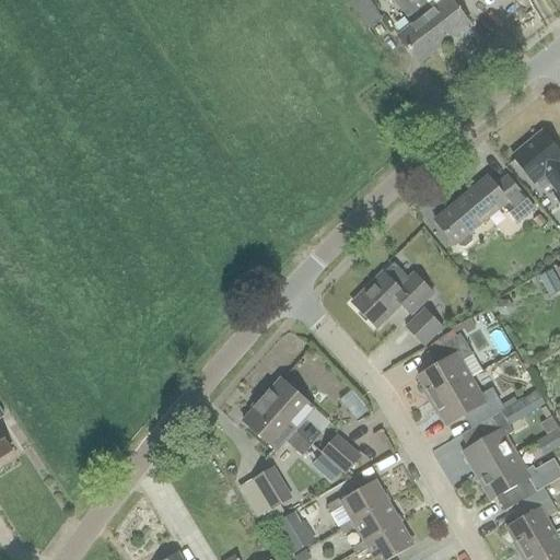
[(350,0),(370,30),(384,21),(370,0),(350,0)]
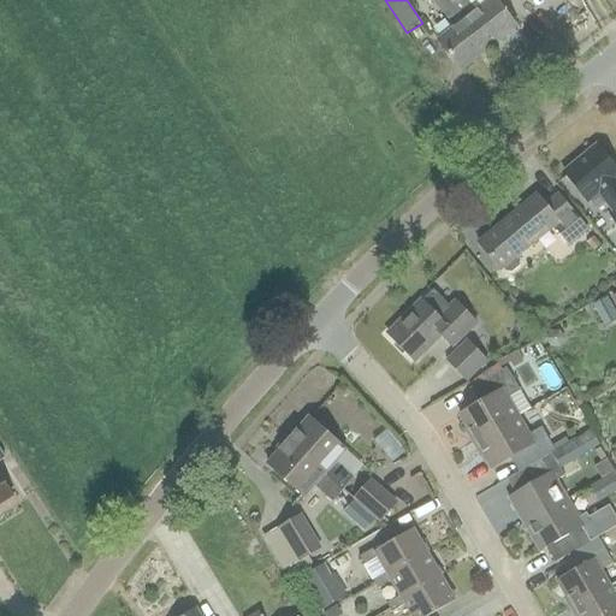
[(462,70),(491,48),(449,0),(432,0),(449,22),(452,18),(458,27),(440,41),(462,70)]
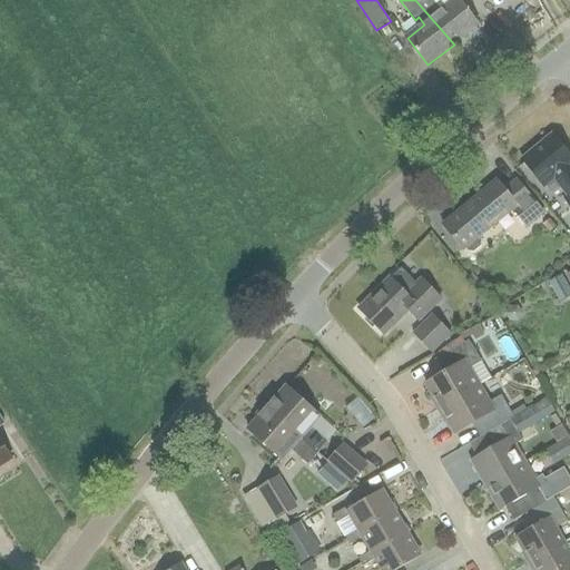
[(415,0),(454,45),(479,26),(458,0),(455,0),(442,11),(433,0),(415,0)]
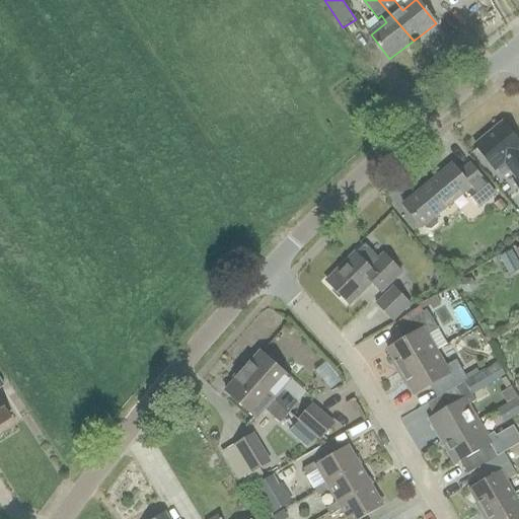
[(518,141),(504,123),(476,146),(497,171),(506,163),(518,179),(516,182),(518,186),(518,141)]
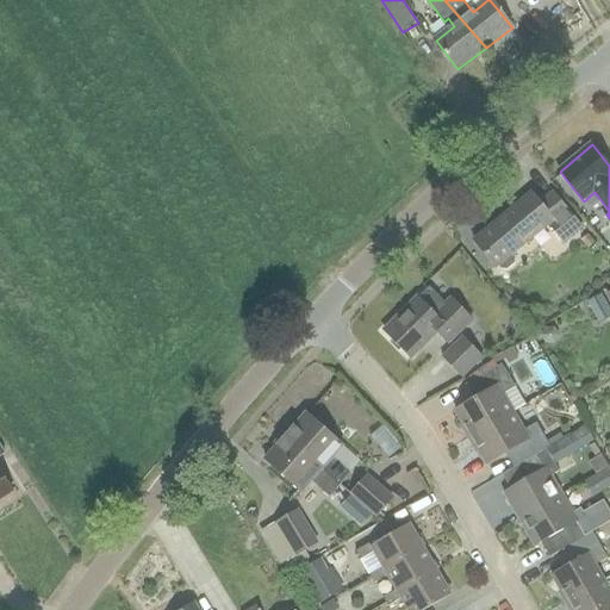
[(515,266),(515,260),(511,255),(549,224),(565,244),(584,229),(554,193),(541,204),(534,193),(474,242),(485,255),(485,254),(496,267),(497,267),(500,271),(508,271),(515,266)]
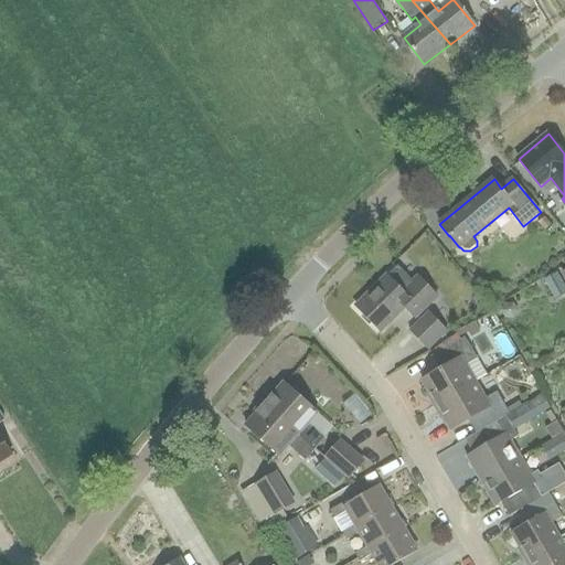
[(388,277),(387,276),(355,307),(381,332),(405,308),(416,319),(438,297),(417,277),(411,284),(396,268),(388,277)]
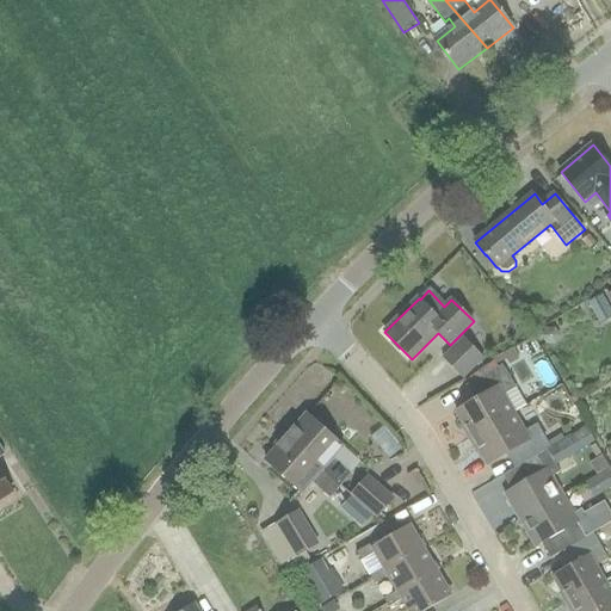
[(610,316),(610,309),(603,294),(588,302),(600,323),(610,316)]
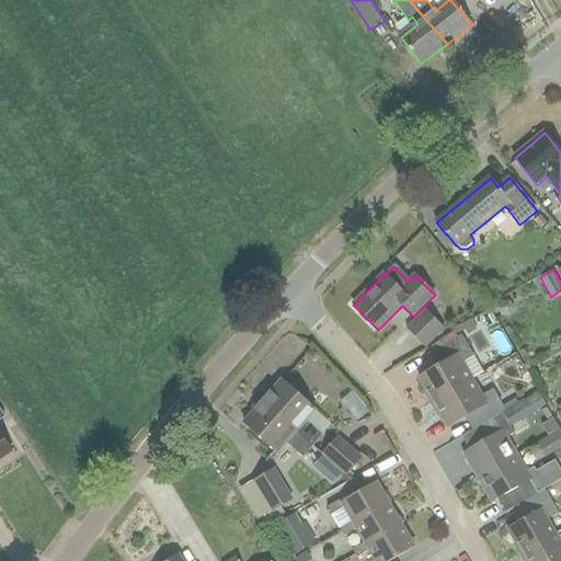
[(426,311),(424,309),(405,328),(426,348),(446,330),(436,320),(426,311)]
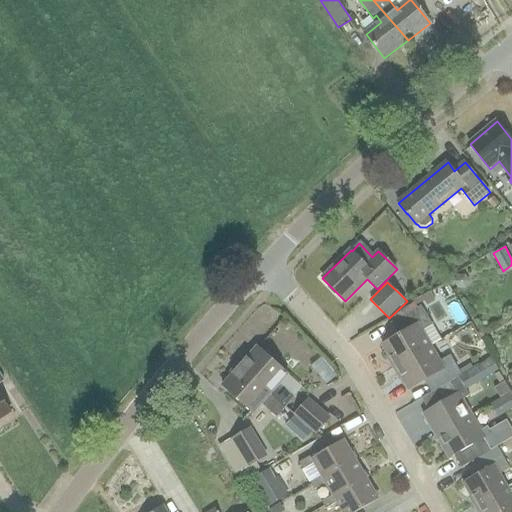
[(396,369),(434,347),(425,331),(434,326),(422,306),(392,324),(399,336),(383,345),(396,369)]
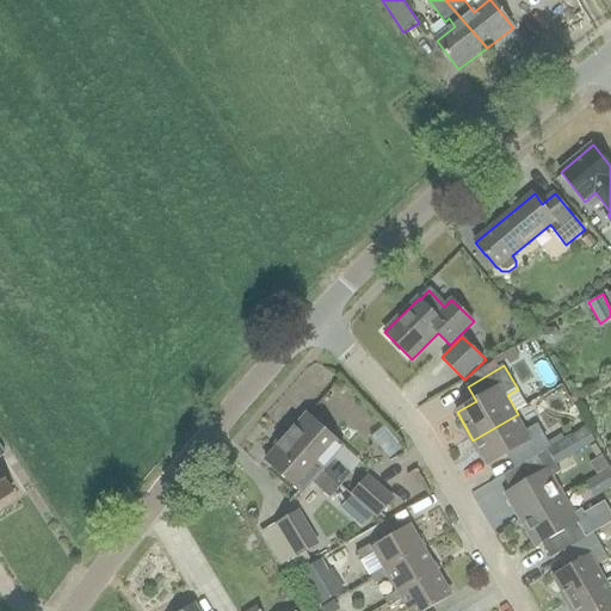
[(292,426),(285,434),(341,486),(351,475),(333,458),(344,446),(307,414),(295,427),(292,426)]
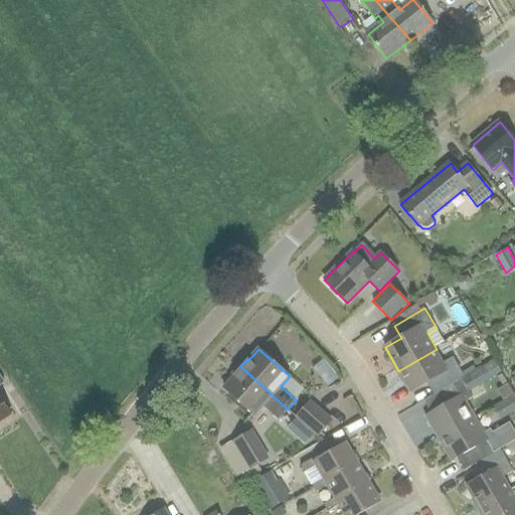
[(434,395),(462,380),(466,377),(454,358),(445,363),(437,349),(398,371),(411,392),(426,383),(434,395)]
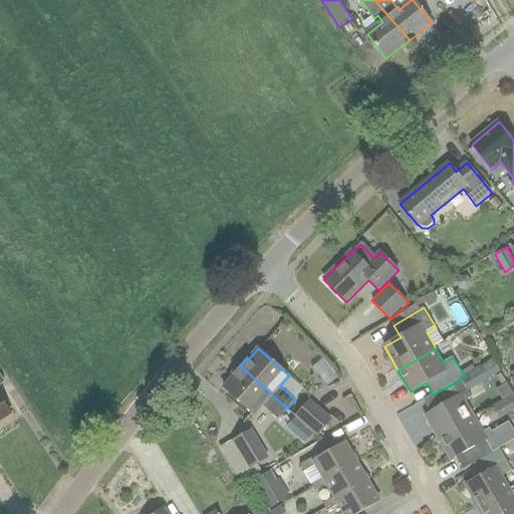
[(324,356),(313,365),(327,383),(338,375),(324,356)]
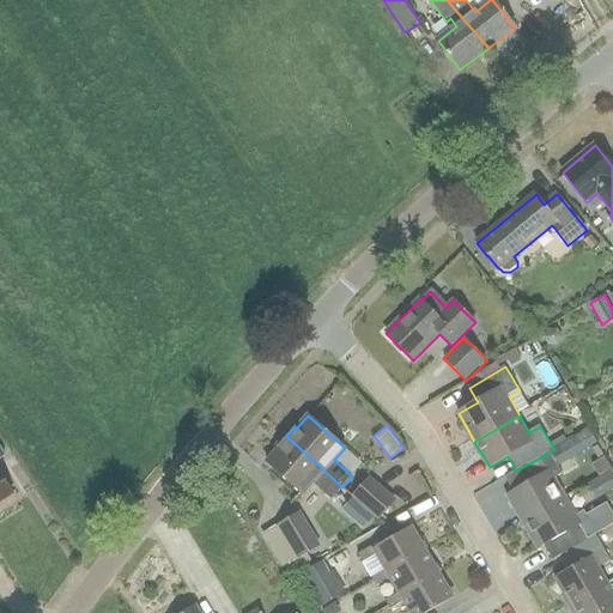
[(580,455),(598,444),(588,429),(571,439),(575,447),(580,455)]
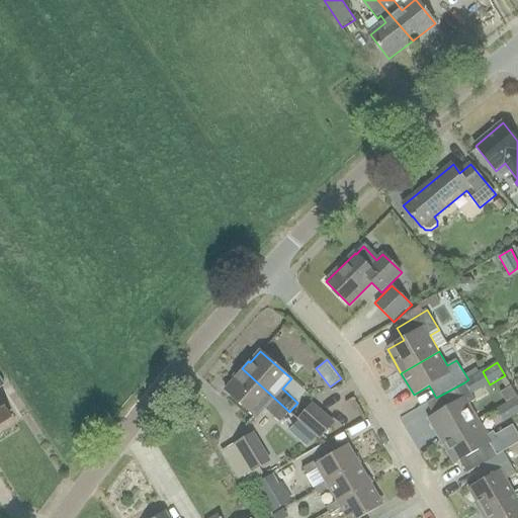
[(280,422),(289,412),(242,368),(234,377),(236,379),(226,391),(256,418),(265,408),(280,422)]
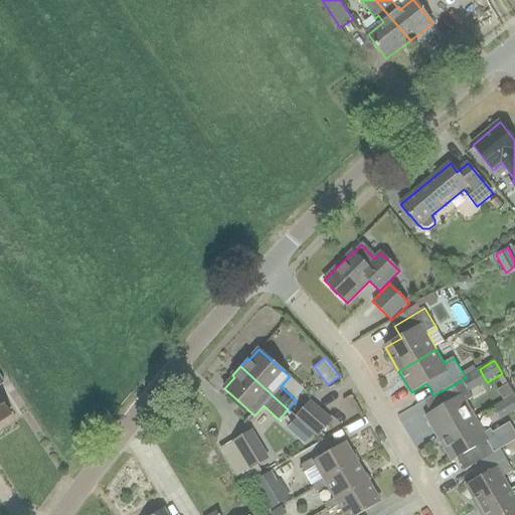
[(0,422),(12,415),(0,396),(0,386),(5,383),(0,375),(0,422)]
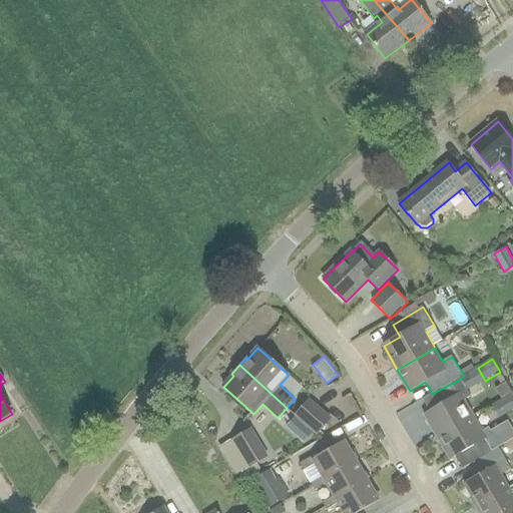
[(437,437),(472,417),(463,401),(471,397),(460,379),(432,394),(422,400),(430,412),(424,415),(437,437)]
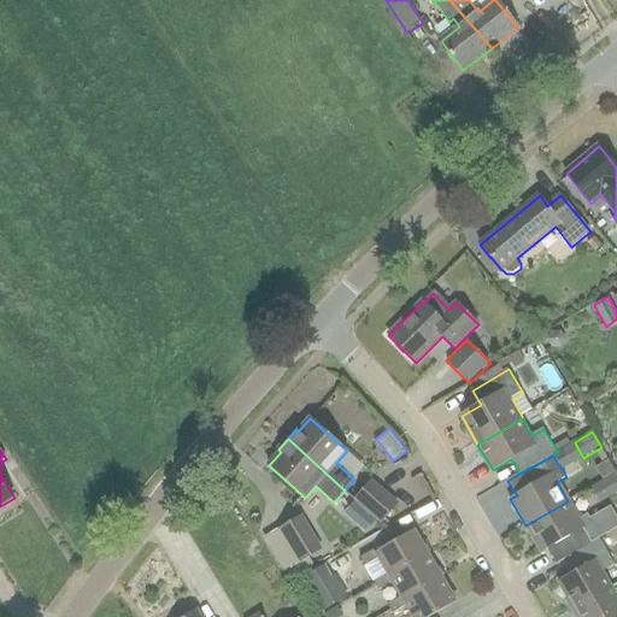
[(616,472),(593,481),(599,499),(616,493),(616,472)]
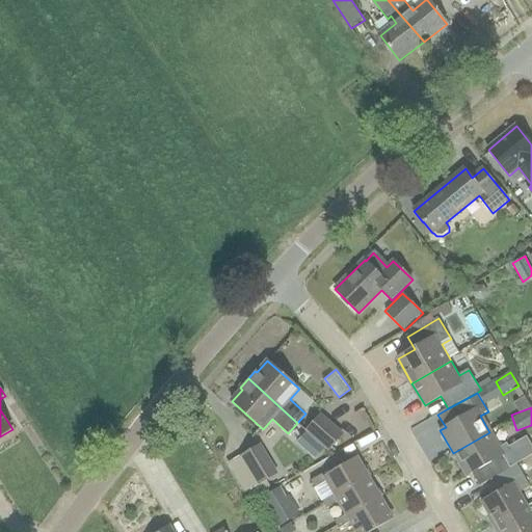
[(328,450),(343,434),(321,416),(307,431),(328,450)]
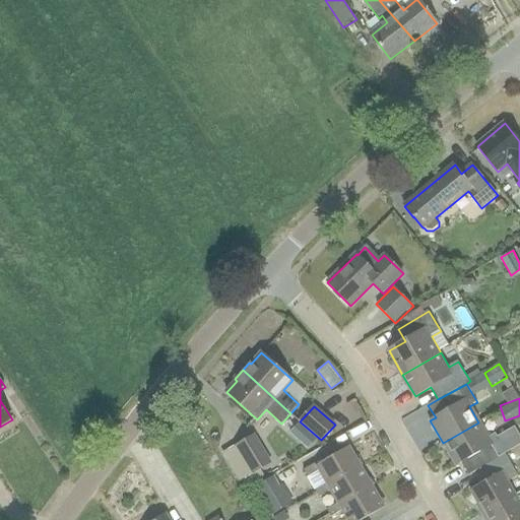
[(479,469),(480,471),(507,456),(519,448),(510,433),(499,439),(496,434),(488,438),(478,423),(443,443),(456,466),(461,463),(468,475),(479,469)]
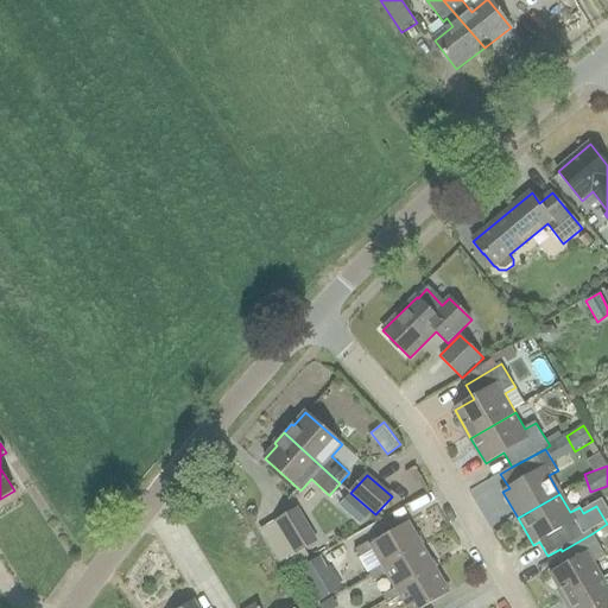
[(296,555),(317,542),(297,510),(277,521),(296,555)]
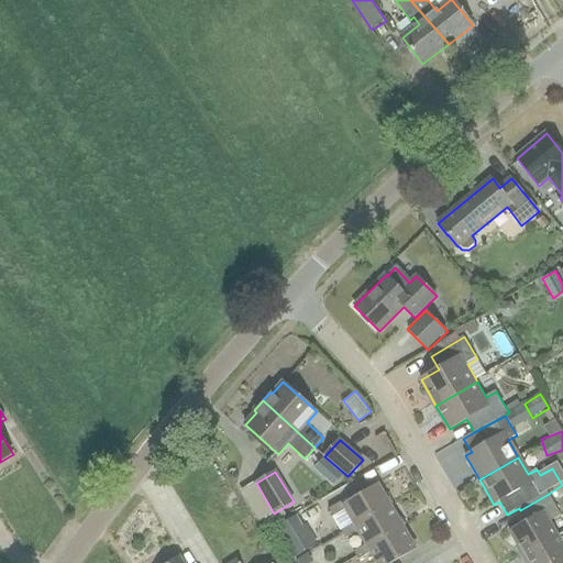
[(355,527),(392,506),(378,484),(342,505),(341,501),(329,509),(333,517),(345,510),(353,523),(355,527)]
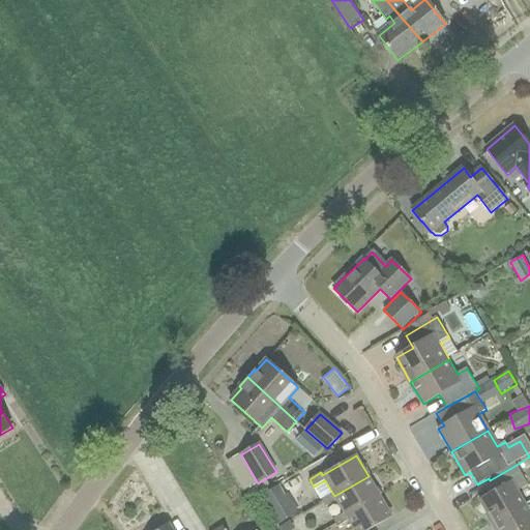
[(493,524),(527,504),(520,491),(529,486),(517,465),(490,480),(495,491),(479,499),(488,513),(493,524)]
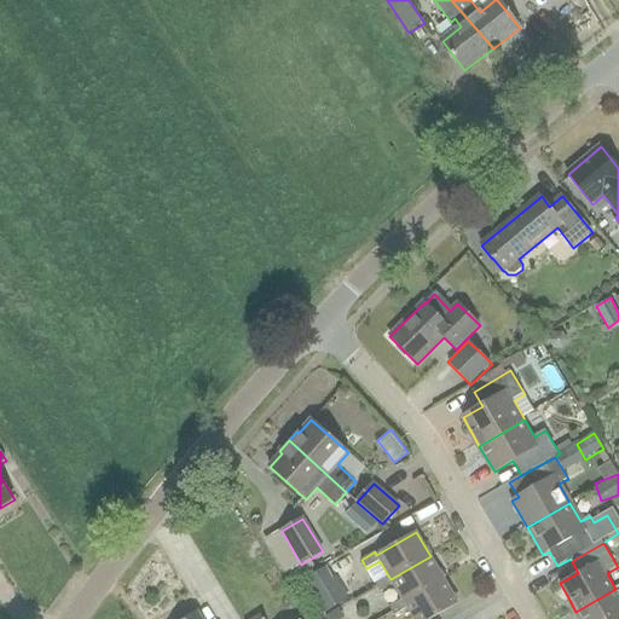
[(404,603),(444,579),(431,556),(391,579),(388,576),(375,584),(380,593),(393,584),(403,600),(404,603)]
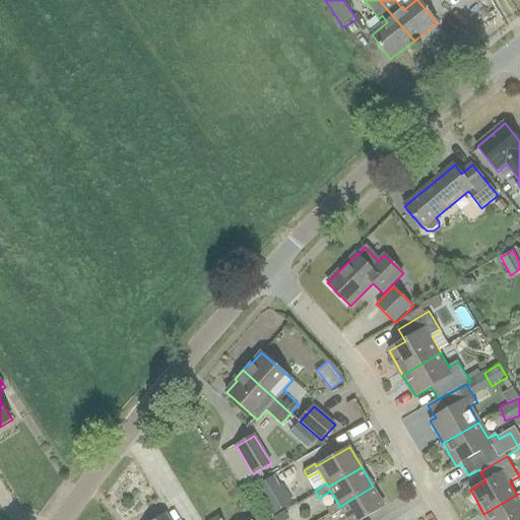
[(295,503),(277,474),(253,489),(270,517),(295,503)]
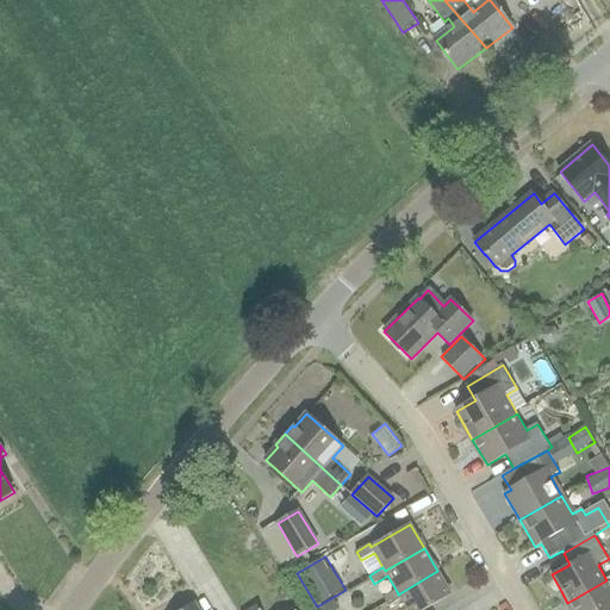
[(398,595),(397,591),(384,598),(388,607),(402,599),(408,609),(425,609),(452,595),(437,571),(398,595)]
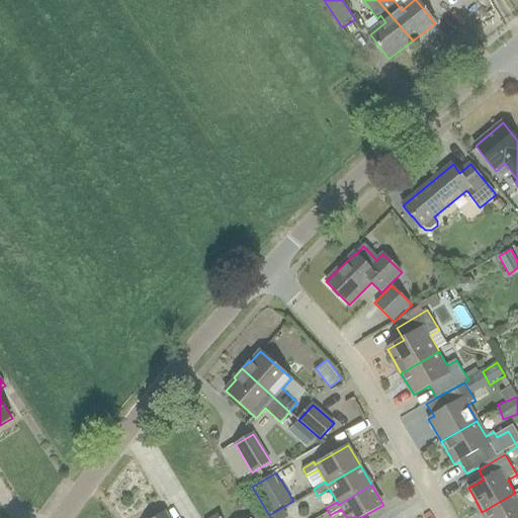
[(517,517),(517,490),(515,493),(482,512),(485,517),(517,517)]
